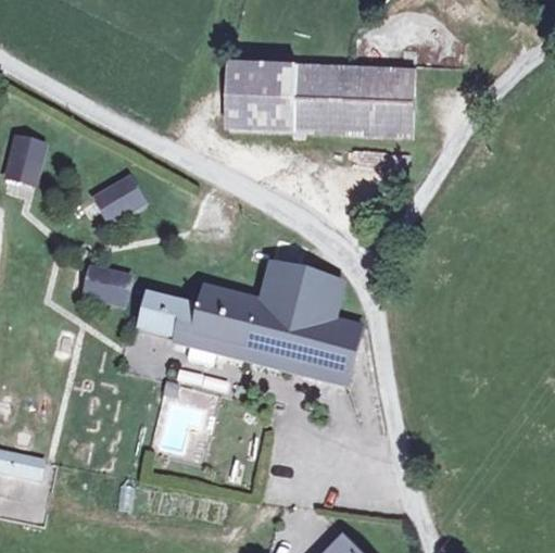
[(413,134),(414,66),(234,61),(234,130),(413,134)]
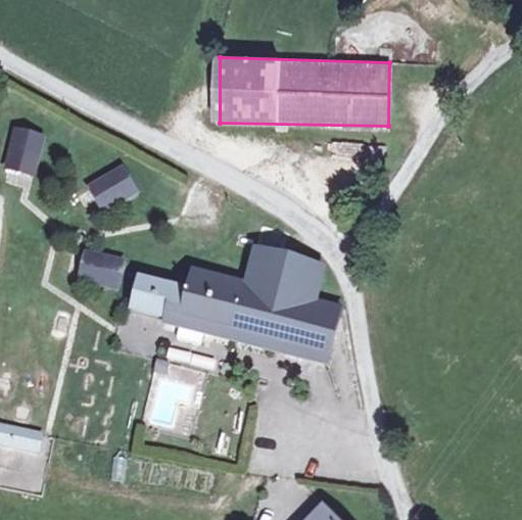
[(13,128),(8,151),(5,163),(30,170),(33,157),(39,134),(13,128)]
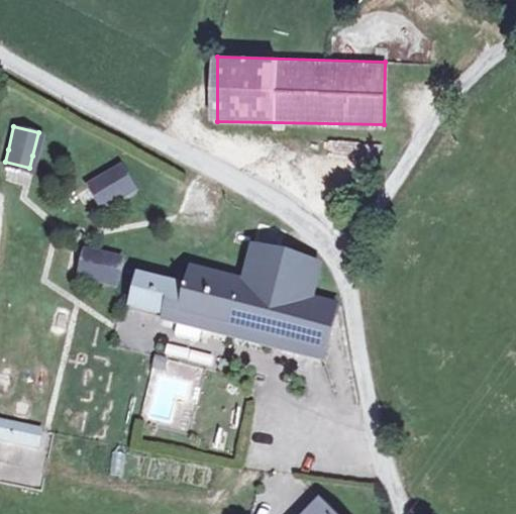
[(101,205),(113,197),(135,184),(118,160),(102,173),(87,185),(101,205)]
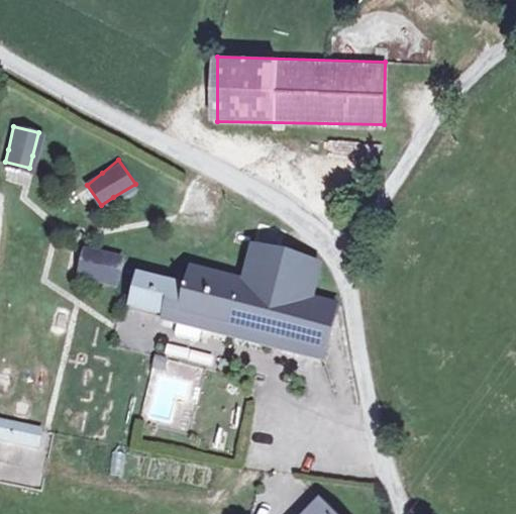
[(132,302),(320,353),(333,306),(321,303),(333,261),(283,246),(288,229),(260,221),(244,277),(192,262),(186,285),(140,272),(132,302)]
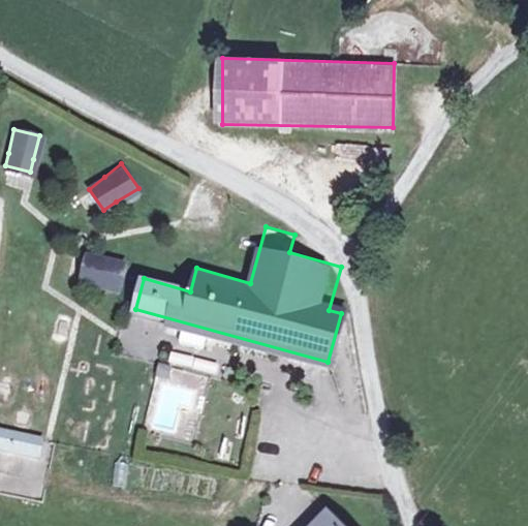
[(80,282),(92,285),(110,288),(117,290),(123,265),(116,263),(97,258),(85,255),(80,282)]
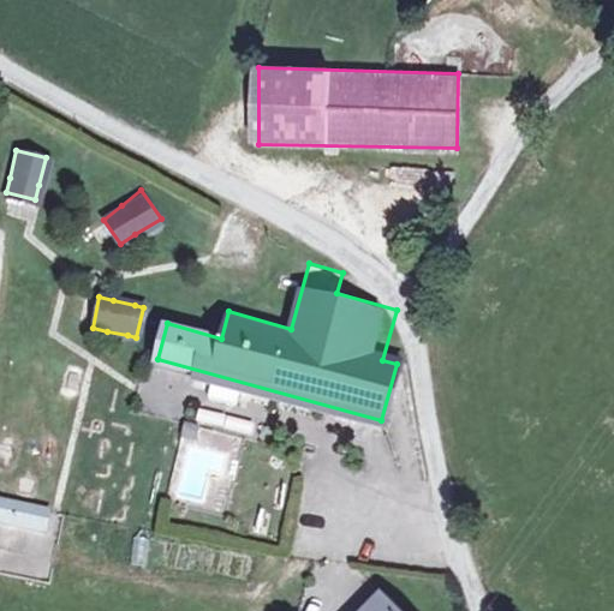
[(168,495),(207,502),(210,479),(233,484),(244,426),(184,414),(168,495)]
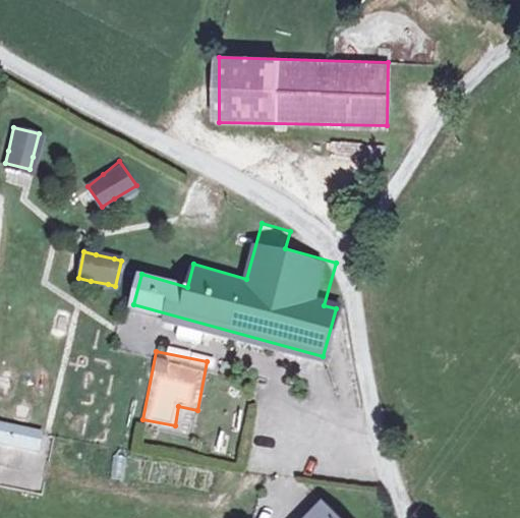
[(0,436),(35,446),(39,430),(0,419),(0,436)]
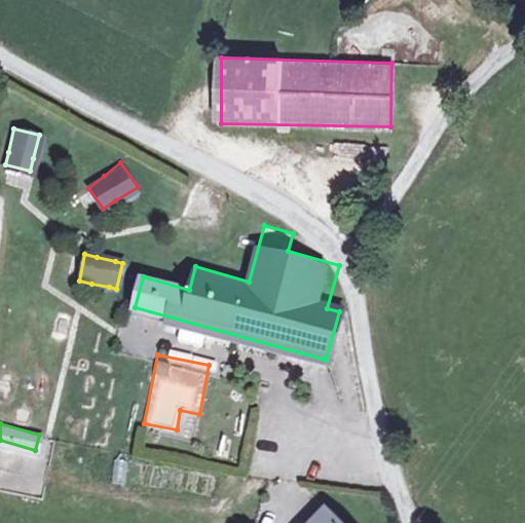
[(126,482),(128,455),(114,454),(113,481),(126,482)]
